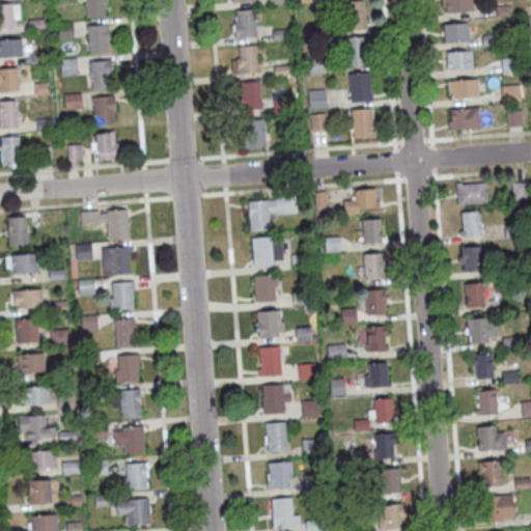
[(105,0),(106,6),(103,6),(104,19),(85,20),(83,0),(105,0)]
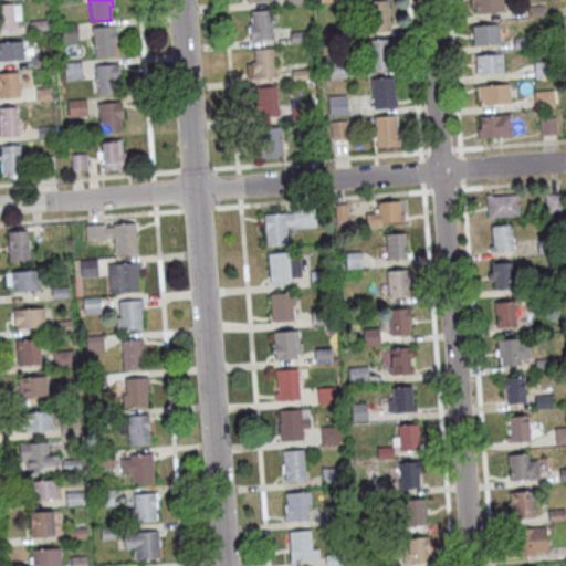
[(501,0),(502,14),(474,17),(474,9),(471,10),(470,0),(501,0)]
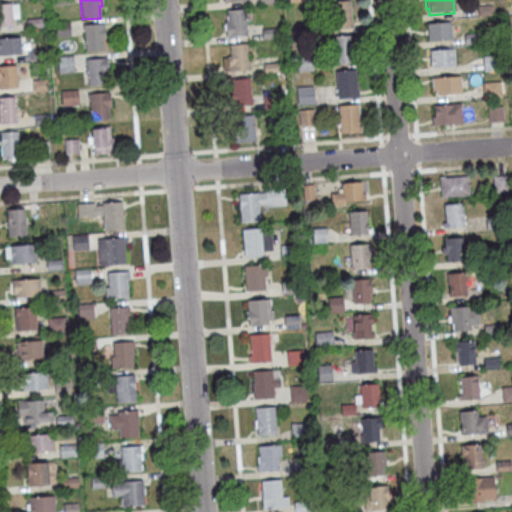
[(330,4),(350,2),(352,31),(332,32),(330,4)]
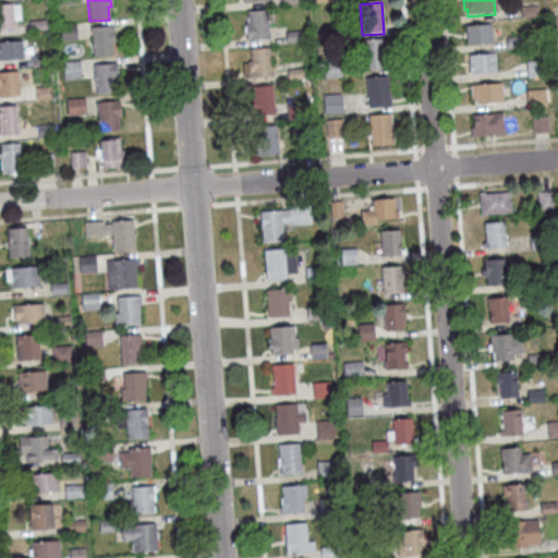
[(0,7),(12,5),(13,31),(0,32),(0,7)]
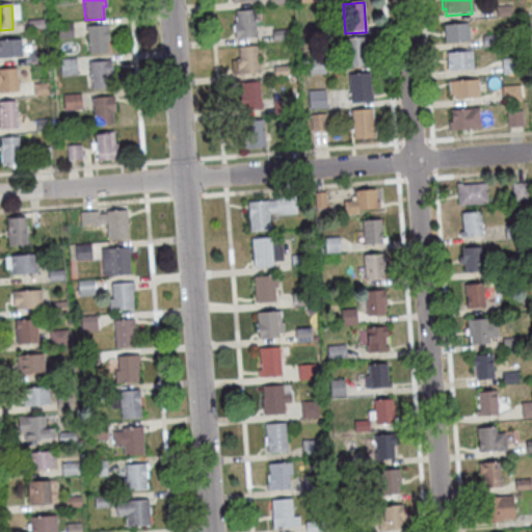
[(496,8),(512,7),(512,18),(497,19),(496,8)]
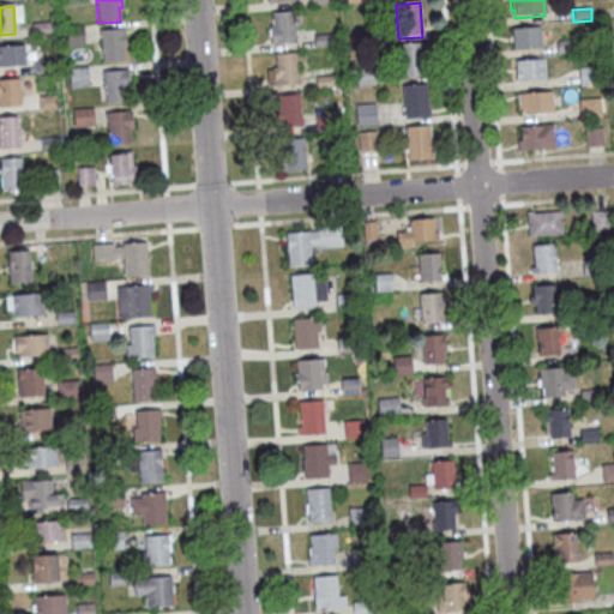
[(271,47),(270,29),(272,29),(271,16),(293,13),(295,46),(271,47)]
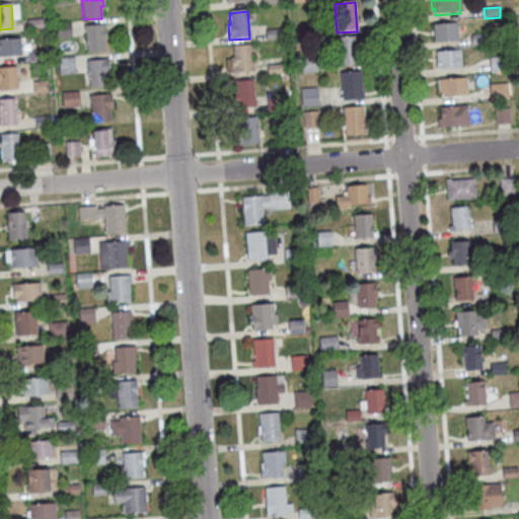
[(26,21),(43,20),(43,31),(27,32),(26,21)]
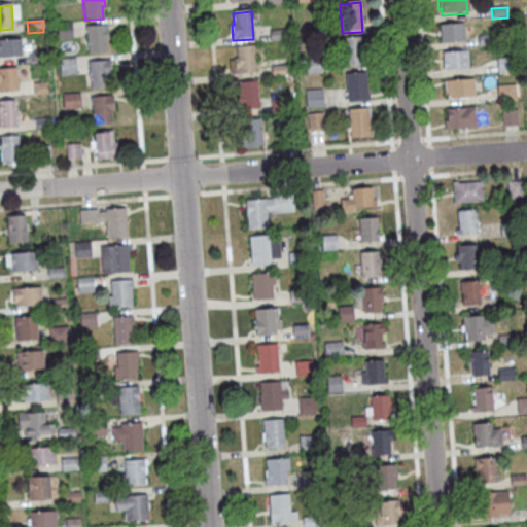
[(71,24),(72,39),(58,40),(57,25),(71,24)]
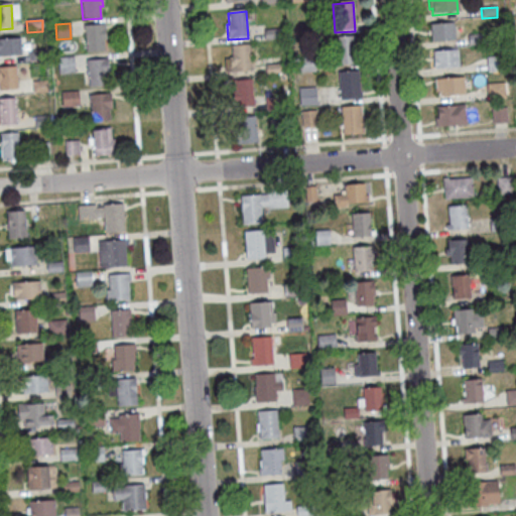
[(453,24),(455,41),(431,43),(430,26),(453,24)]
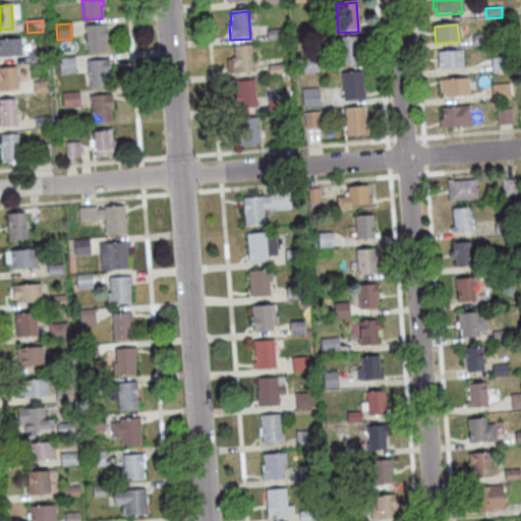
[(104,42),(105,53),(87,55),(84,27),(106,25),(107,41),(104,42)]
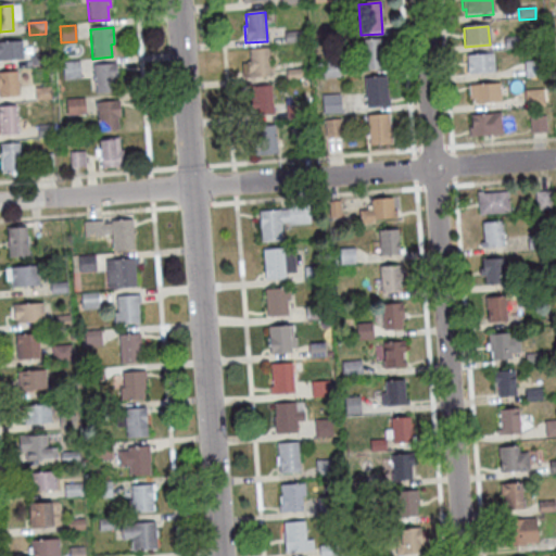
[(318,28),(335,27),(336,41),(319,42),(318,28)]
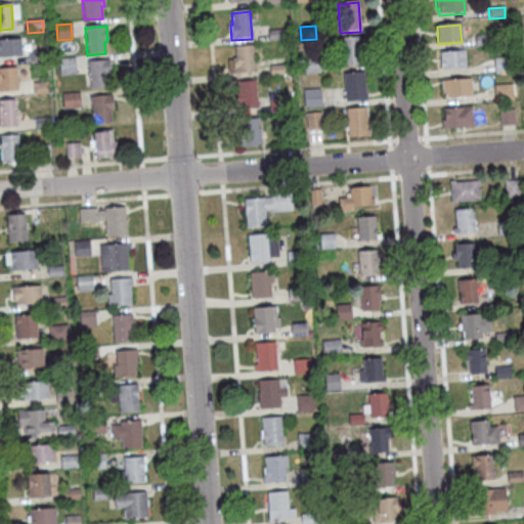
[(267,32),(282,31),(284,41),(268,42),(267,32)]
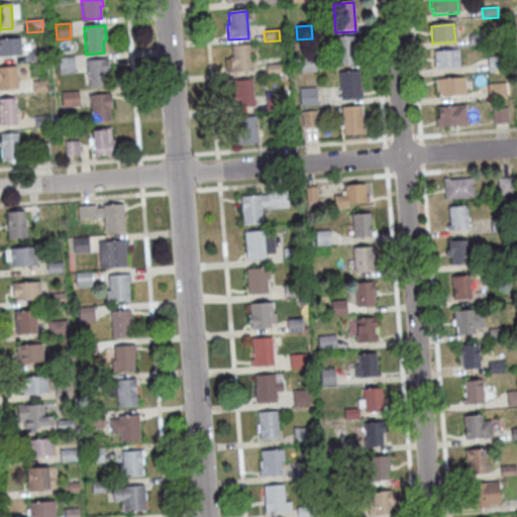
[(470,46),(469,36),(484,35),(485,45),(470,46)]
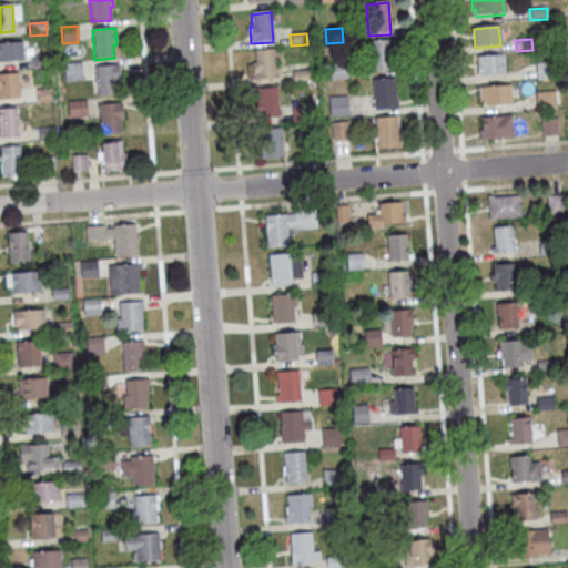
[(368,42),(391,41),(393,72),(371,74),(368,42)]
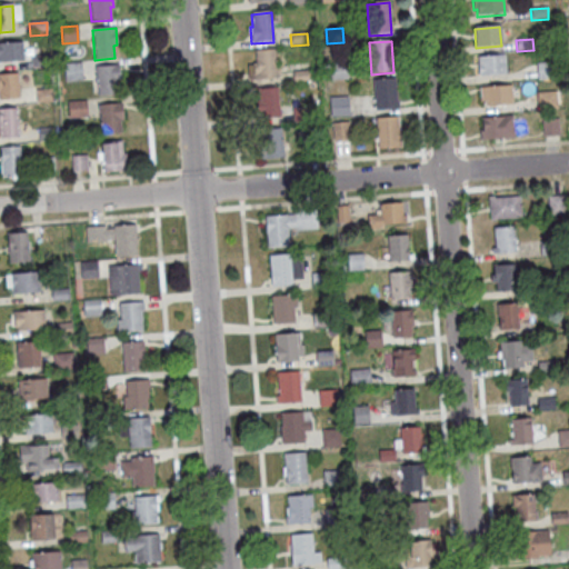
[(0,45),(21,43),(22,62),(0,63),(0,45)]
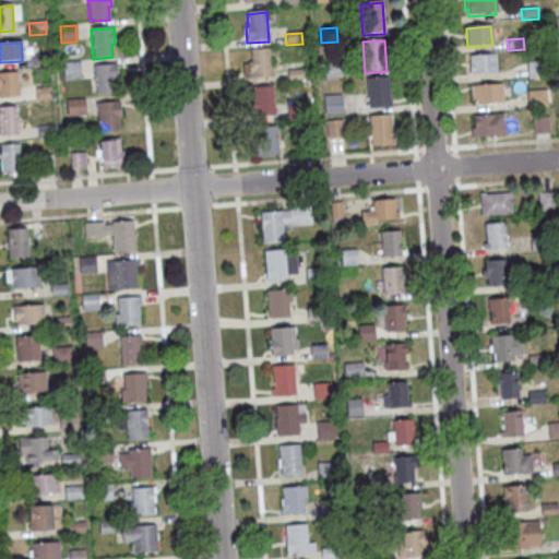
[(244,81),(242,64),(251,63),(250,51),(270,50),(272,79),(244,81)]
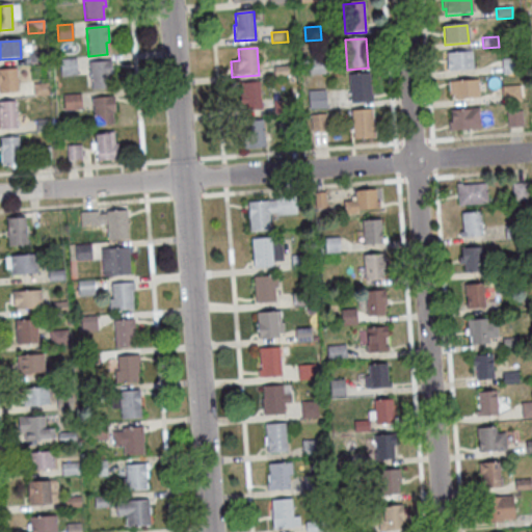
[(29,54),(45,53),(46,63),(29,64),(29,54)]
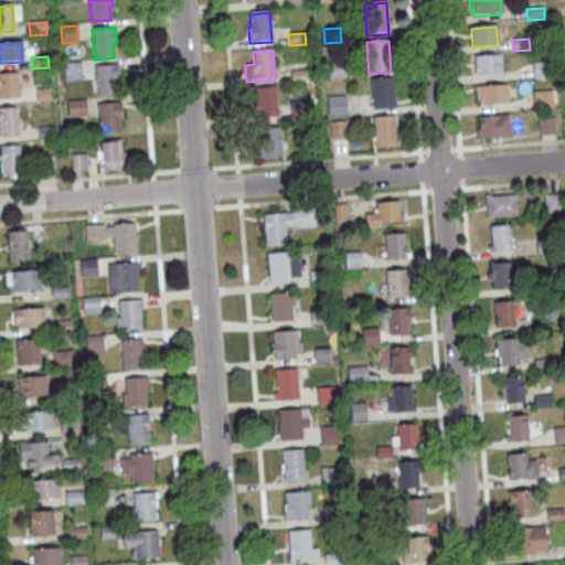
[(475,57),(501,56),(502,75),(476,77),(475,57)]
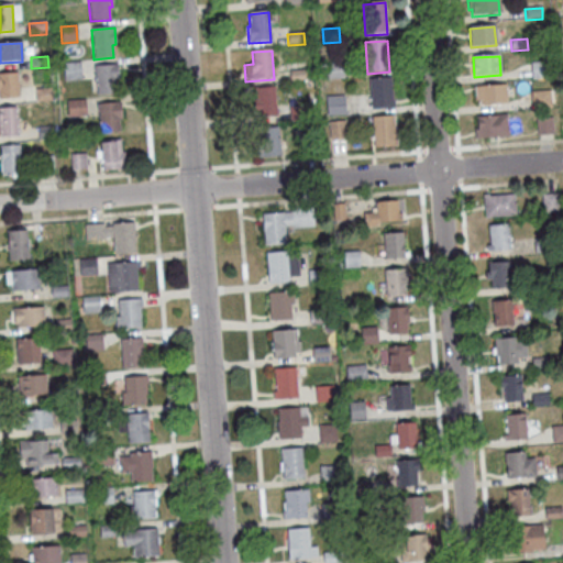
[(80,63),(81,81),(64,84),(63,65),(80,63)]
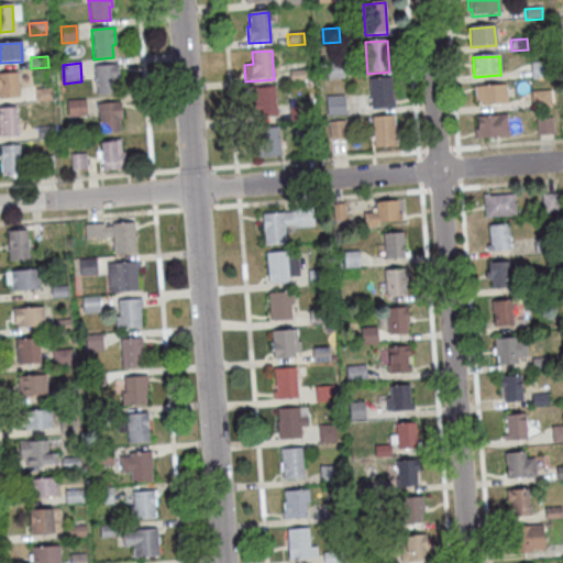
[(531,64),(549,63),(550,79),(532,80),(531,64)]
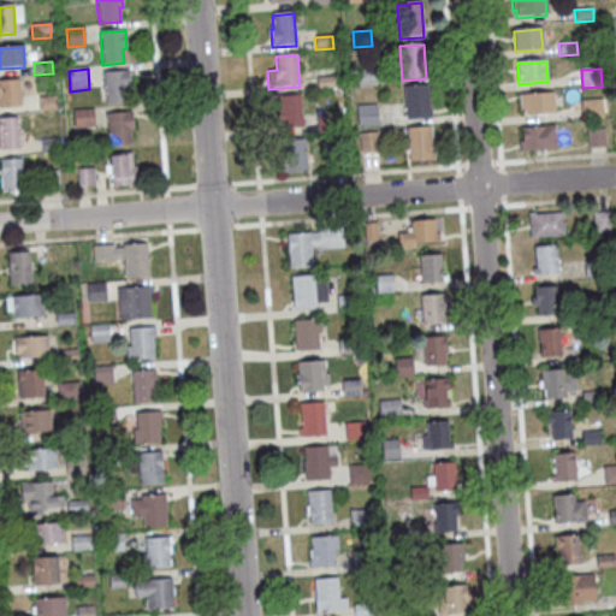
[(375,70),(377,87),(357,89),(356,71),(375,70)]
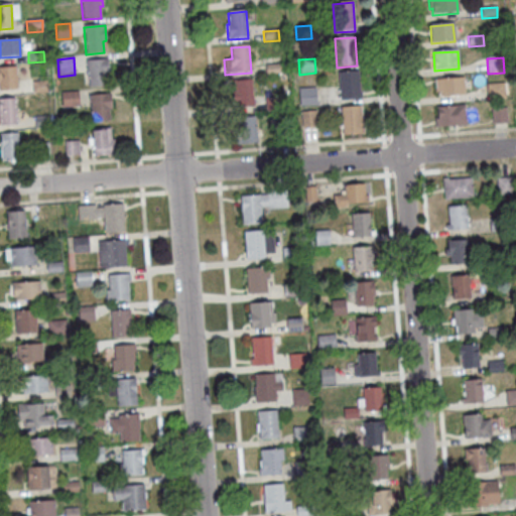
[(86,61),(107,59),(109,77),(106,77),(106,89),(89,91),(86,61)]
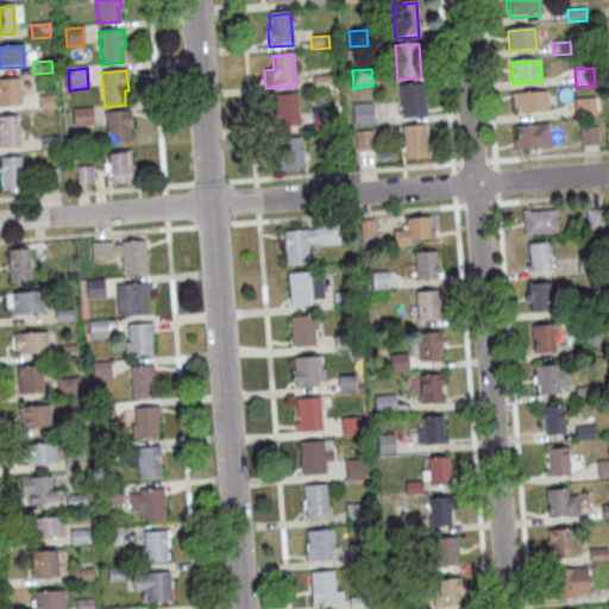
[(313,77),(331,76),(332,89),(314,90),(313,77)]
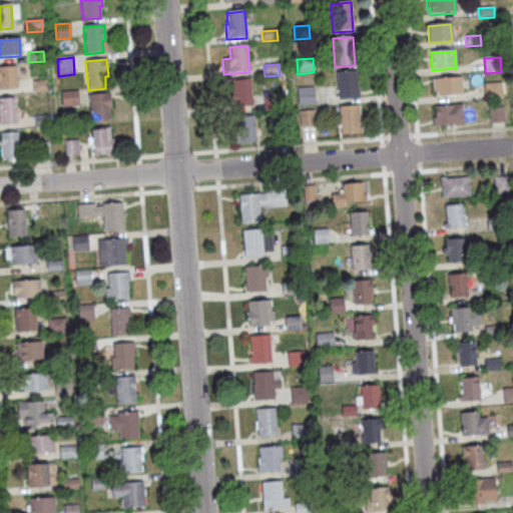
[(0,67),(15,66),(17,90),(0,91),(0,67)]
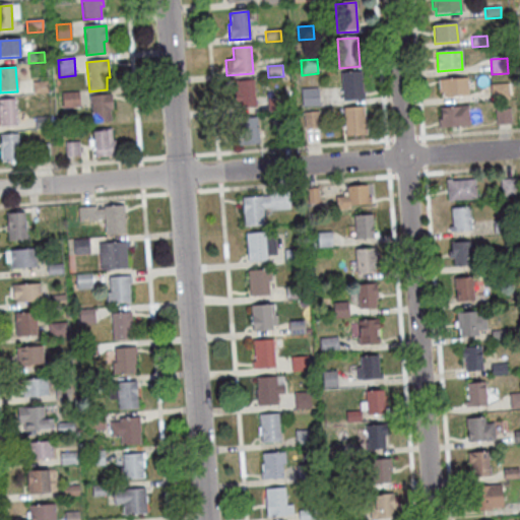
[(363,94),(365,94),(365,101),(342,103),(340,74),(361,73),(363,94)]
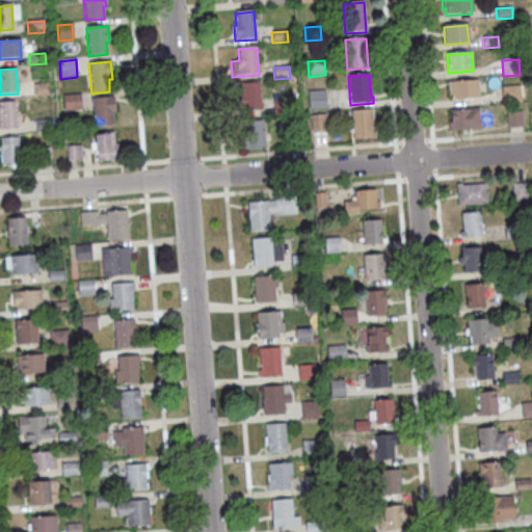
[(478,81),(479,100),(453,102),(453,96),(449,97),(448,83),(478,81)]
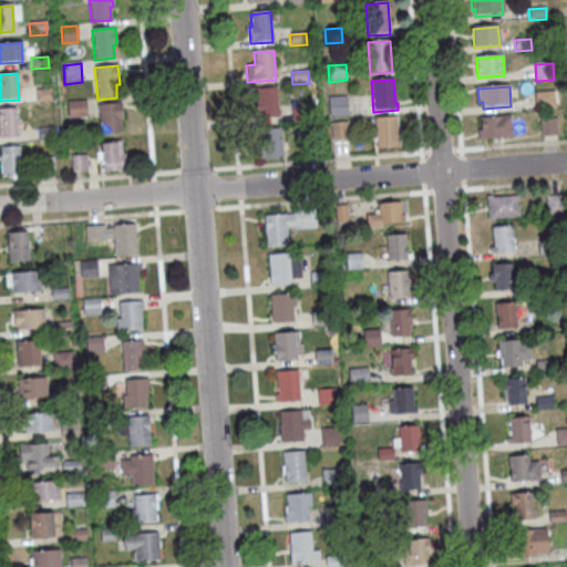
[(255,114),(255,102),(258,101),(257,90),(276,89),(278,119),(259,120),(258,114),(255,114)]
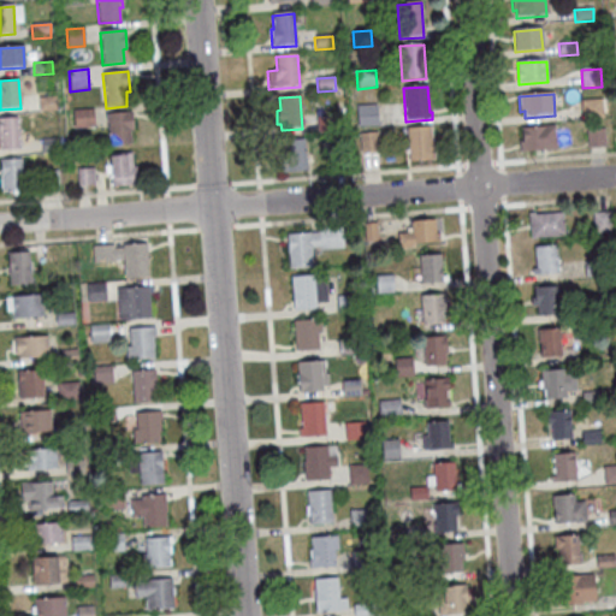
[(39,99),(54,98),(55,112),(40,113),(39,99)]
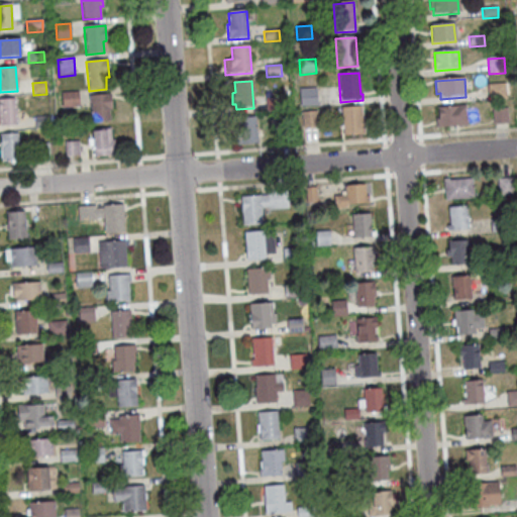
[(488,86),(505,85),(506,100),(489,101),(488,86)]
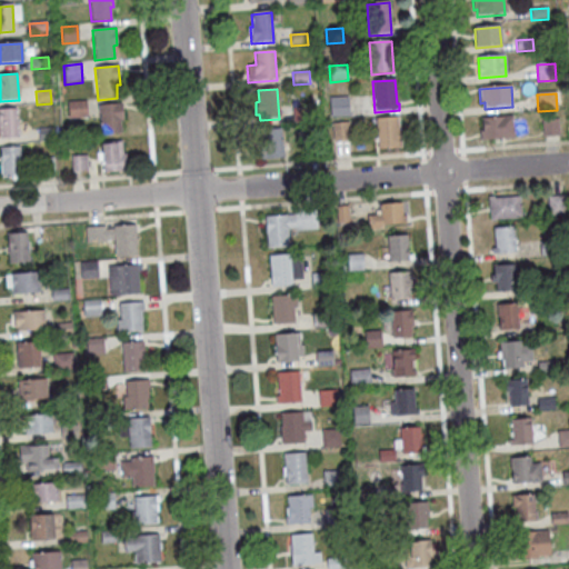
[(348,98),(349,118),(331,119),(329,99),(348,98)]
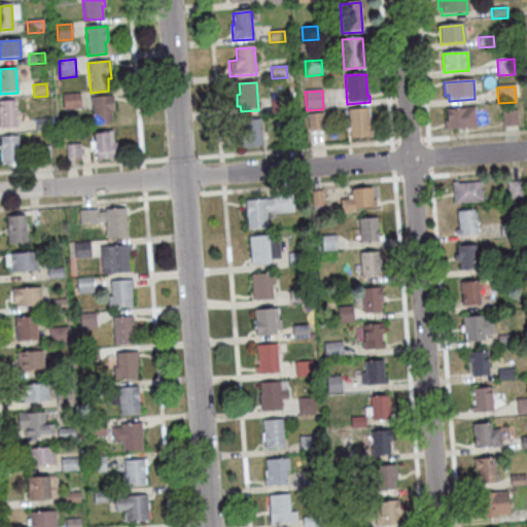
[(79,95),(80,109),(64,111),(63,96),(79,95)]
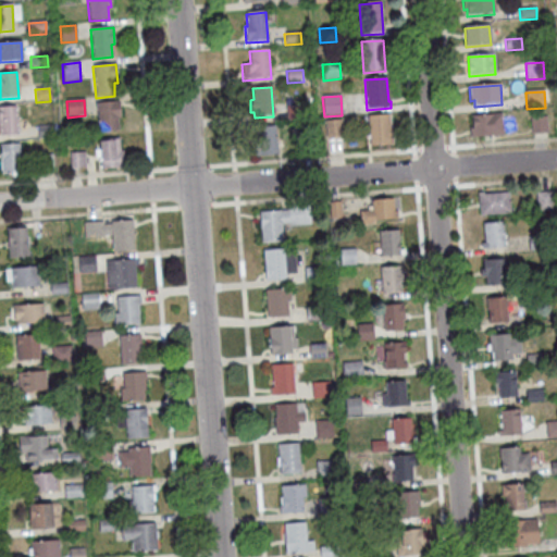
[(97,104),(119,103),(120,120),(118,120),(118,133),(99,134),(97,104)]
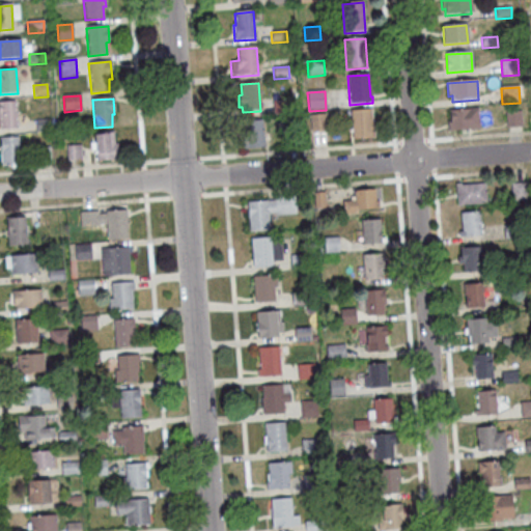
[(273,103),(292,101),(294,113),(274,115),(273,103)]
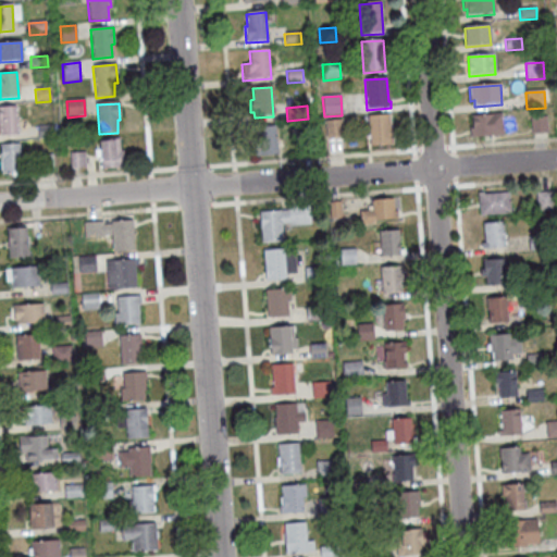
[(17,136),(0,137),(0,108),(15,108),(17,136)]
